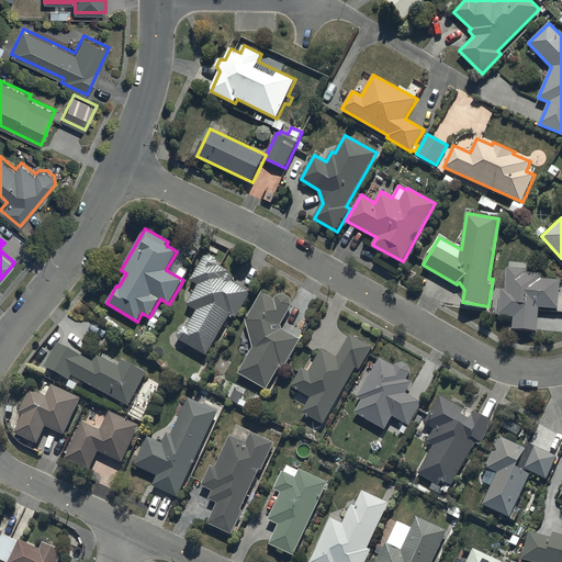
[(212,256),(205,257),(191,280),(199,284),(188,304),(198,310),(188,326),(183,327),(179,335),(180,339),(208,355),(232,315),(236,318),(251,292),(232,281),(235,277),(228,273),(229,272),(218,265),(217,259),(212,256)]
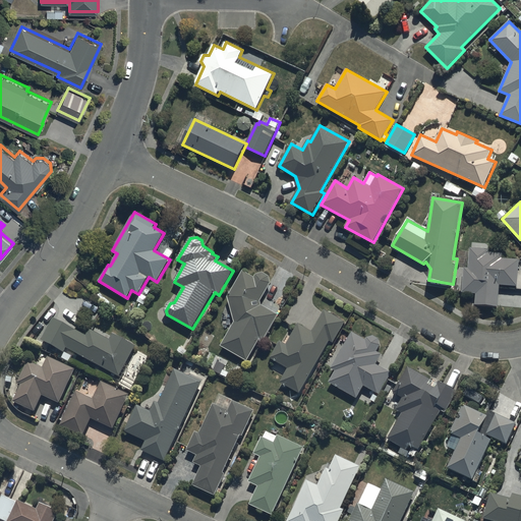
[(488,249),(470,248),(469,268),(464,268),(463,292),(476,293),(475,305),(499,306),(500,285),(518,286),(519,259),(502,259),(503,253),(488,252),(488,249)]
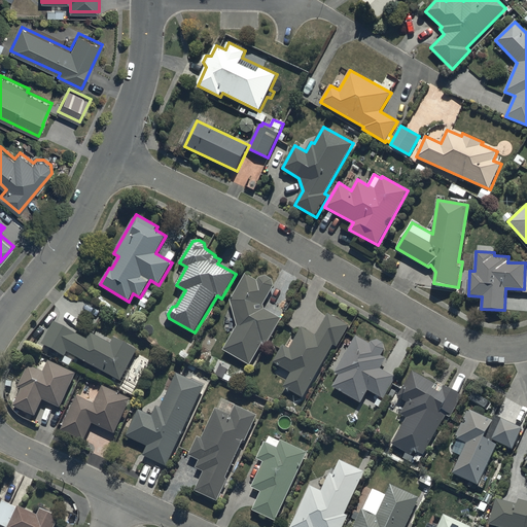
[(259,277),(258,281),(246,274),(231,300),(238,324),(224,350),(250,364),(262,343),(268,345),(282,318),(266,309),(264,304),(275,286),(273,279),(267,276),(259,277)]
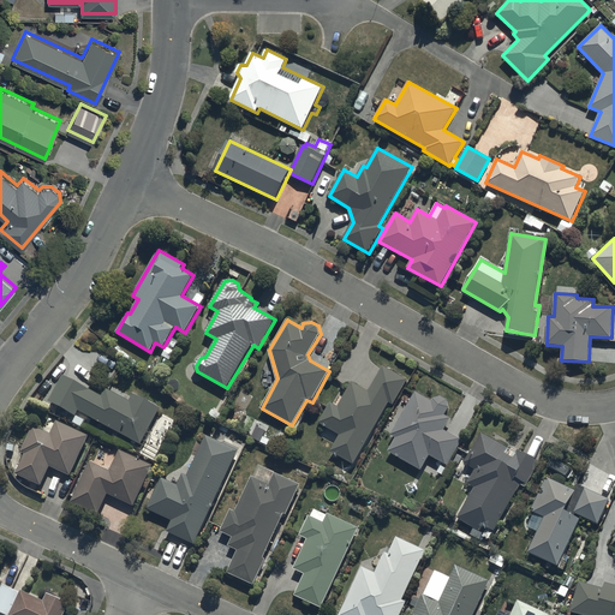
[(407,380),(382,365),(368,392),(352,383),(339,406),(332,402),(321,422),(342,435),(332,452),(353,464),(389,402),(393,405),(407,380)]
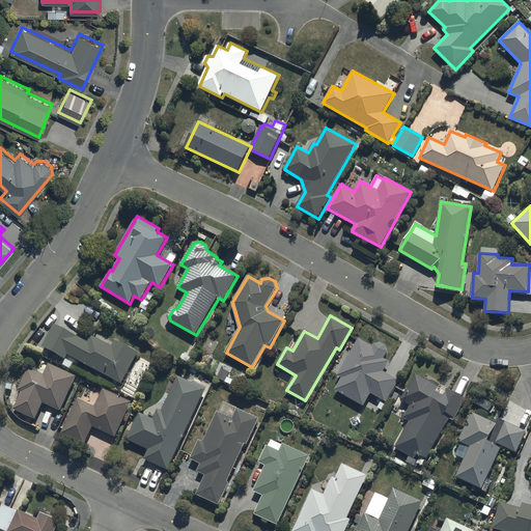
[(77,334),(56,324),(44,346),(66,359),(68,355),(122,383),(139,352),(115,339),(112,345),(92,335),(89,342),(76,335),(77,334)]
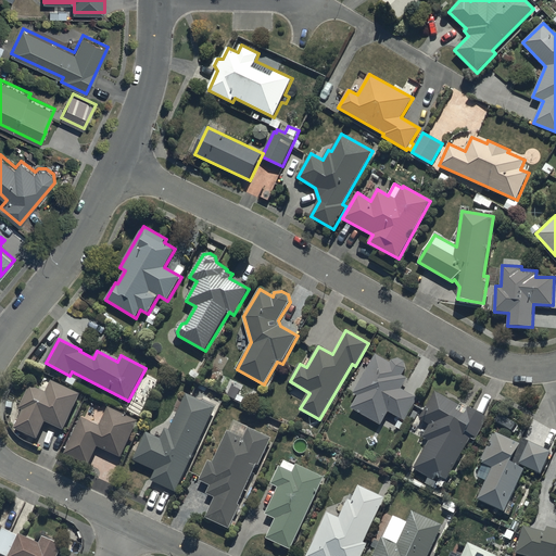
[(402,376),(406,368),(404,362),(399,358),(392,359),(390,363),(376,354),(354,392),(359,394),(352,407),(380,426),(389,412),(404,421),(418,399),(401,389),(407,379),(402,376)]
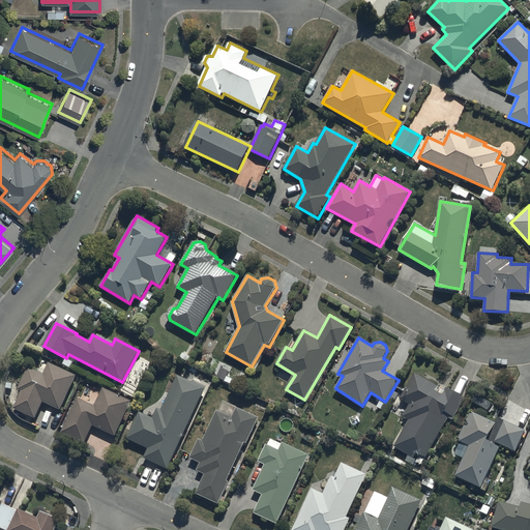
[(36,418),(43,402),(61,410),(77,376),(50,362),(49,365),(40,361),(36,370),(30,366),(20,389),(23,390),(15,408),(36,418)]
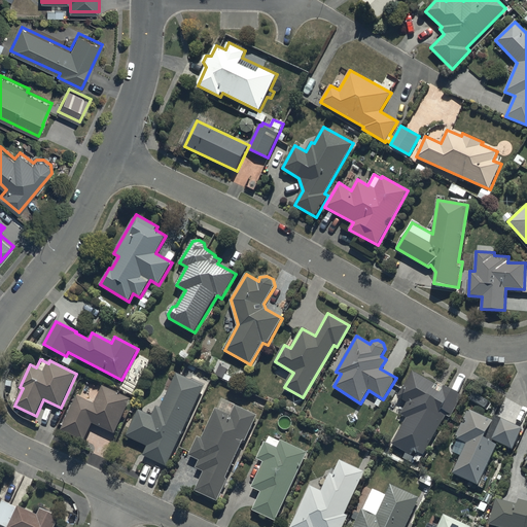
[(436,384),(413,371),(398,396),(408,401),(400,414),(407,417),(391,445),(410,455),(414,448),(424,454),(446,415),(450,417),(462,395),(444,385),(441,392),(434,388),(436,384)]
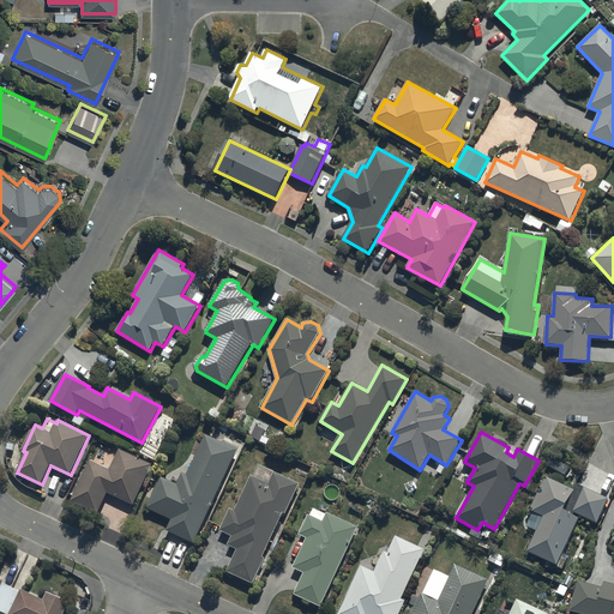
[(196,543),(239,450),(206,434),(188,475),(184,473),(179,485),(162,477),(148,509),(173,519),(168,531),(196,543)]
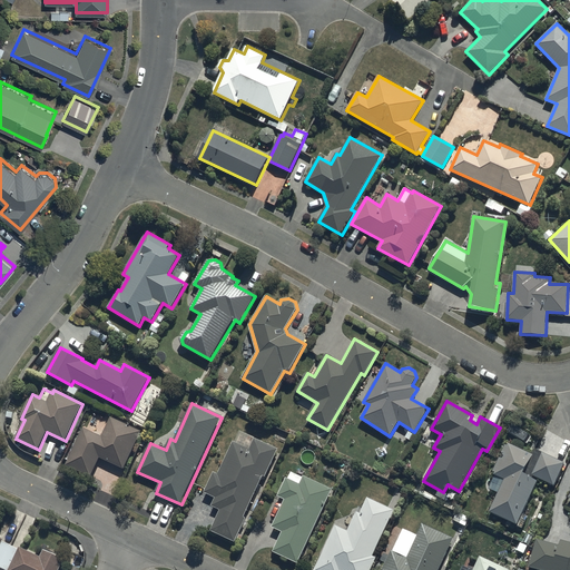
[(102,436),(84,428),(68,465),(91,477),(101,458),(124,469),(143,432),(112,416),(102,436)]
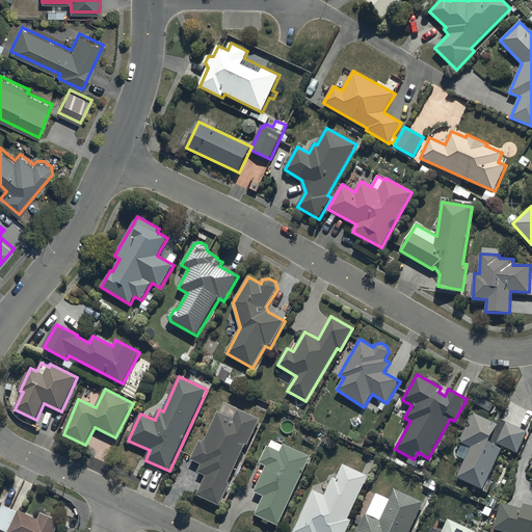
[(248,445),(261,419),(224,402),(220,413),(218,411),(205,442),(201,441),(191,459),(202,464),(198,473),(206,476),(197,495),(221,505),(231,484),(230,483),(246,444),(248,445)]
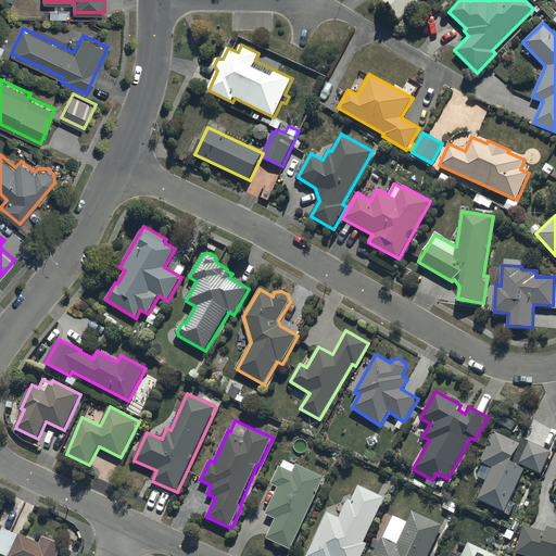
[(509,502),(525,468),(519,466),(520,465),(542,474),(551,452),(522,438),(520,444),(494,432),(480,462),(493,467),(479,500),(504,512),(503,513),(509,515),(515,504),(509,502)]
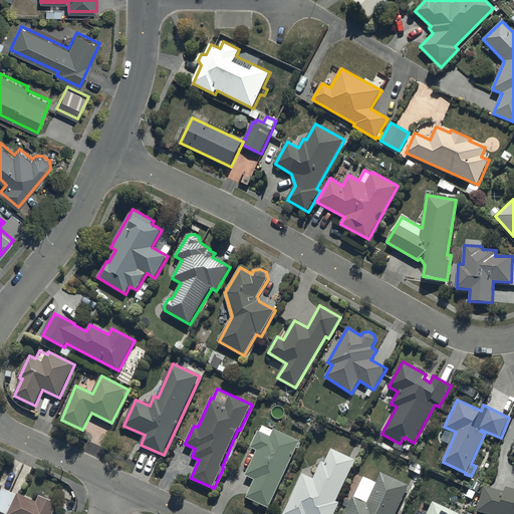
[(268,508),(299,441),(273,429),(273,431),(262,426),(260,432),(258,431),(251,447),(256,450),(245,475),(254,479),(246,498),(268,508)]
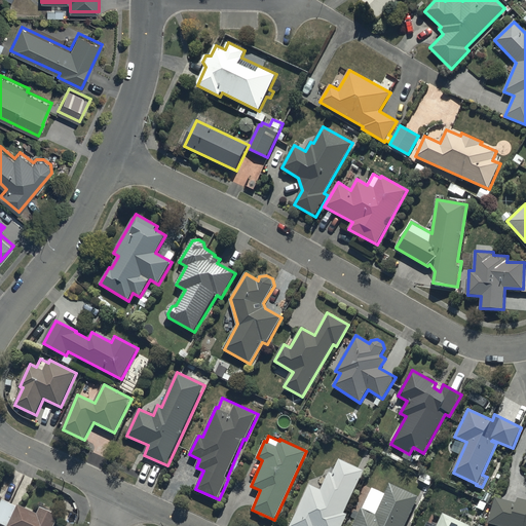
[(321,490),(310,484),(290,525),(341,525),(347,515),(344,513),(364,471),(339,459),(333,474),(330,472),(321,490)]
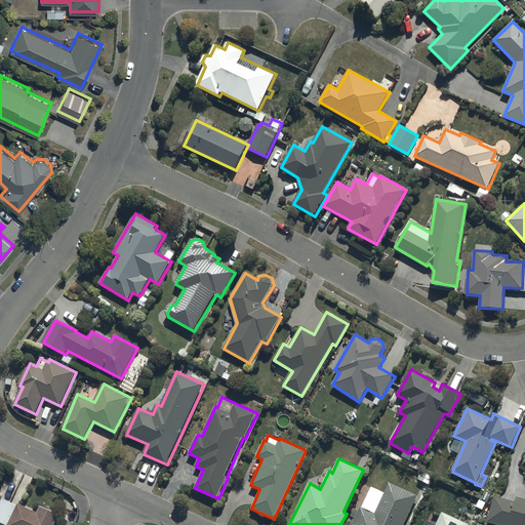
[(404,524),(417,496),(389,483),(385,492),(371,486),(362,508),(361,507),(352,524),(404,524)]
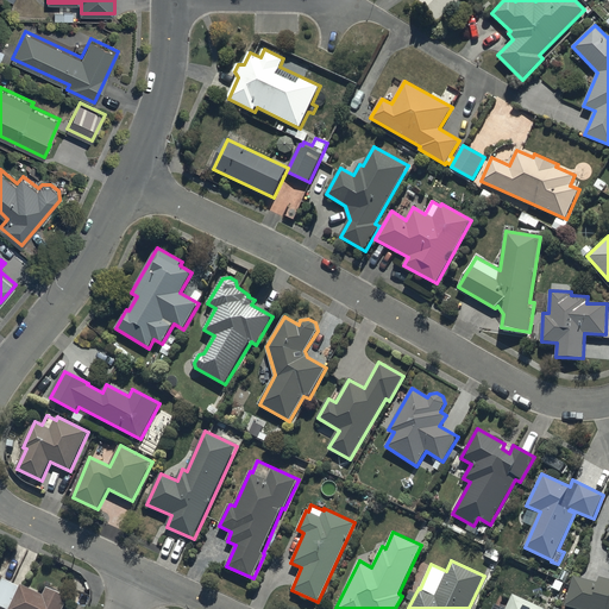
[(0,608),(64,608),(70,597),(49,588),(45,596),(22,584),(20,588),(5,579),(6,577),(0,573),(0,608)]
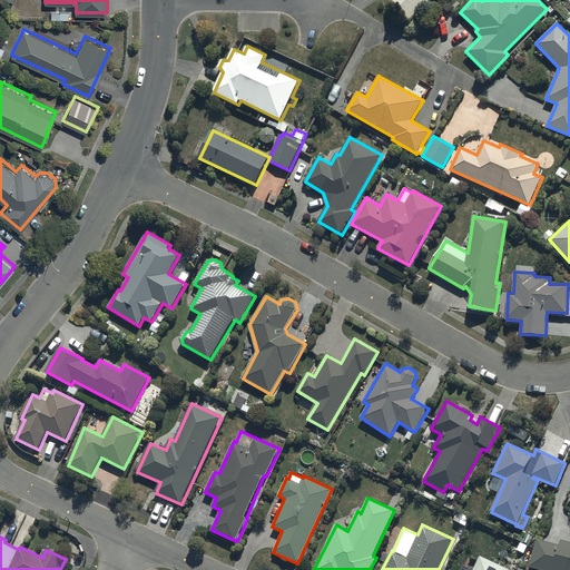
[(538,539),(530,566),(541,569),(569,569),(569,541),(561,539),(559,546),(538,539)]
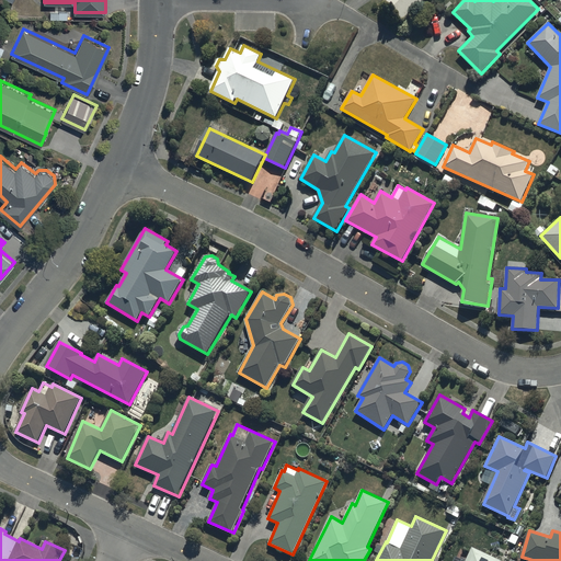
[(500,560),(472,547),(466,560),(500,560)]
